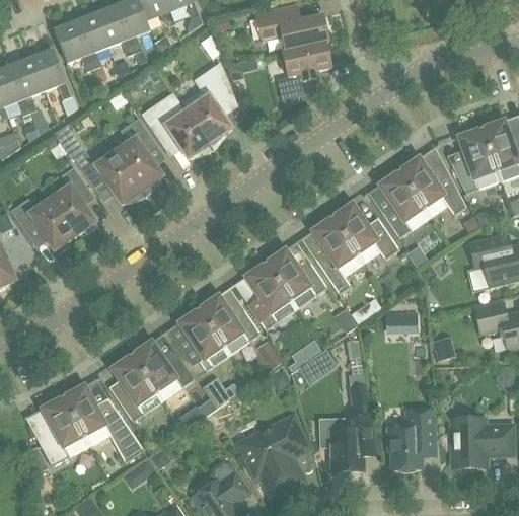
[(131,0),(120,4),(138,52),(142,50),(136,35),(150,30),(146,19),(150,18),(142,0),(131,0)]
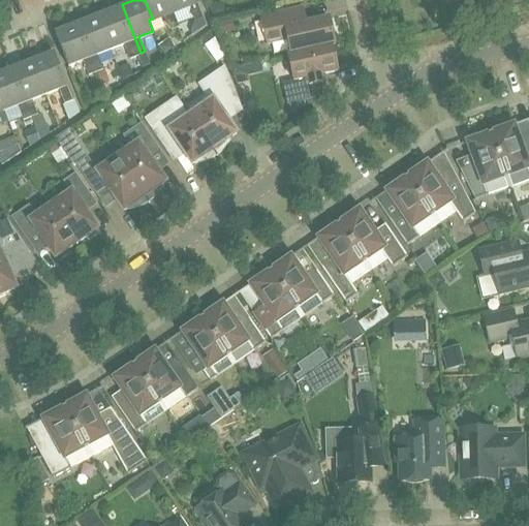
[(145,0),(153,19),(162,14),(164,20),(172,28),(179,25),(174,10),(175,10),(169,0),(145,0)]
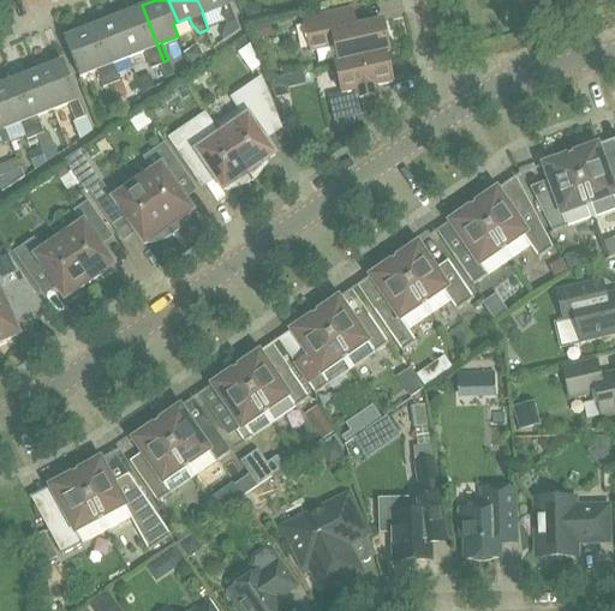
[(236,18),(228,0),(197,0),(203,12),(216,6),(219,12),(227,21),(236,18)]
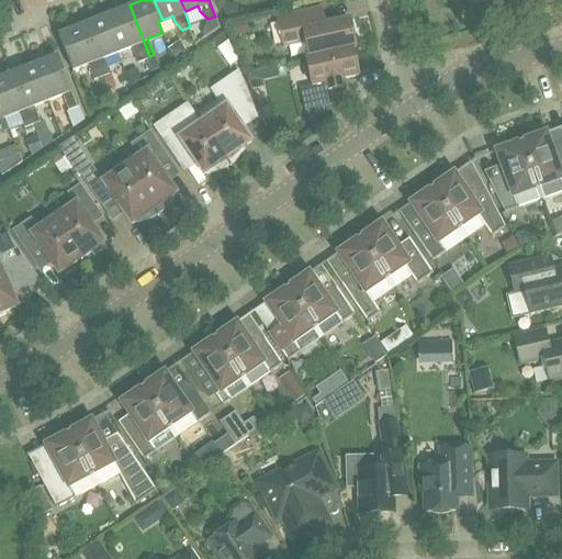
[(222,4),(227,18),(239,12),(235,0),(222,4)]
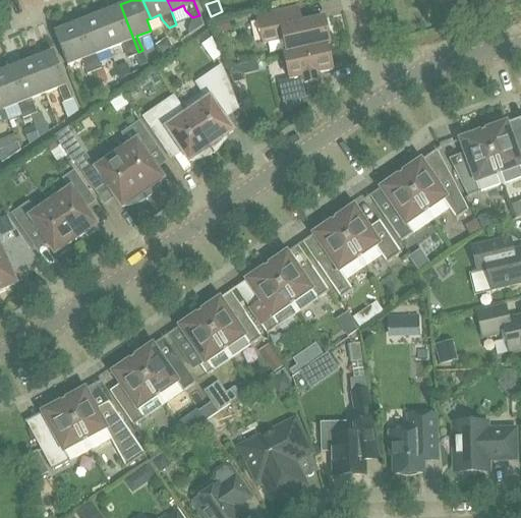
[(120,4),(99,13),(112,46),(122,42),(128,56),(135,53),(138,52),(120,4)]
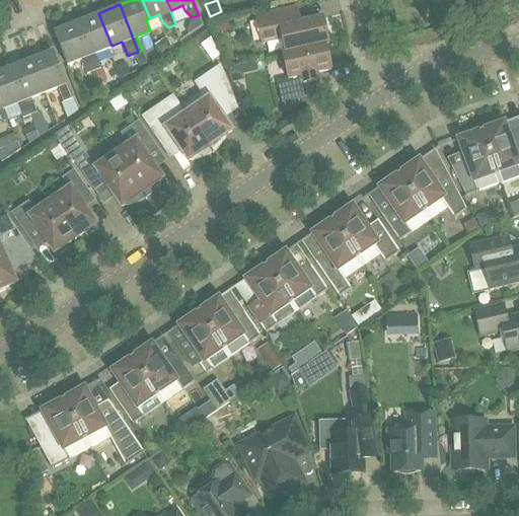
[(283,37),(286,50),(286,51),(325,42),(325,43),(328,42),(322,15),(298,20),(294,17),(291,6),(255,14),(262,41),(283,37)]
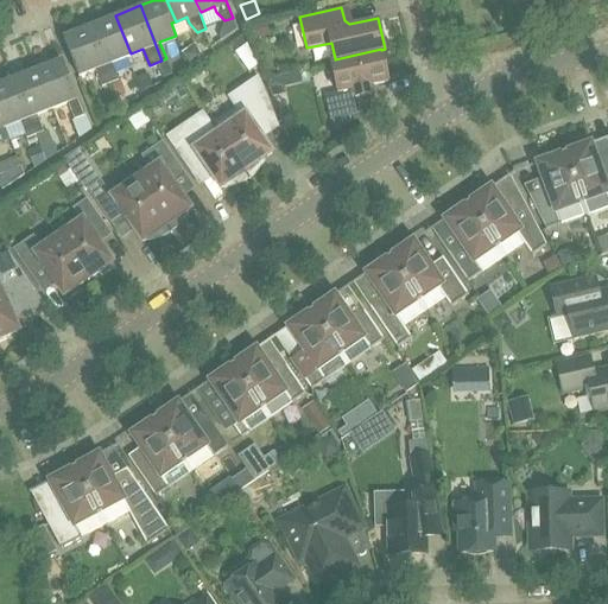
[(115,16),(90,25),(112,80),(119,77),(112,61),(131,53),(115,16)]
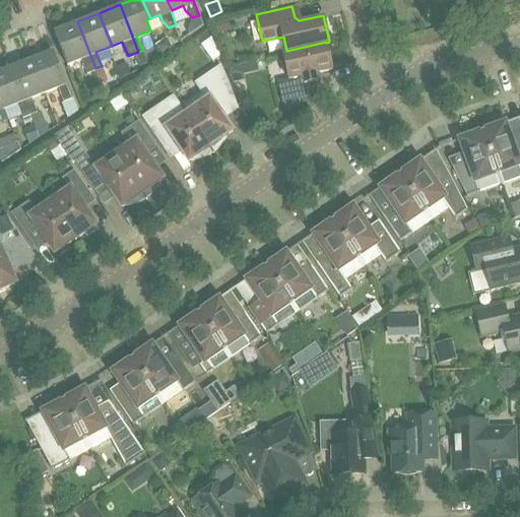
[(215,34),(231,26),(225,14),(210,20),(215,34)]
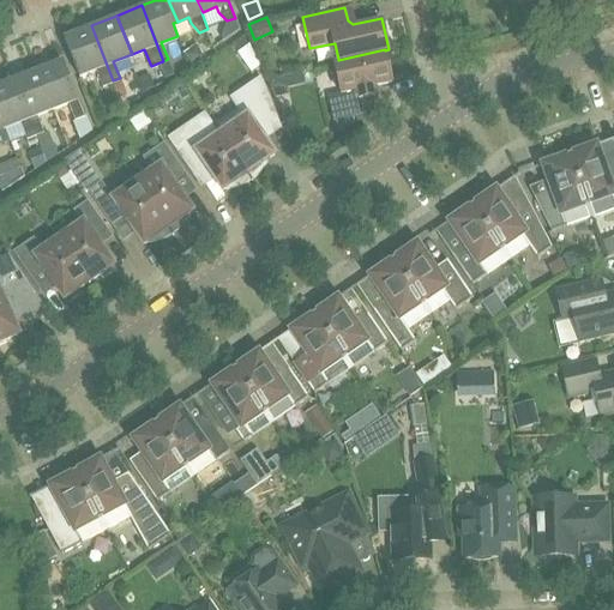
[(103,85),(113,80),(91,25),(65,36),(79,74),(96,68),(103,85)]
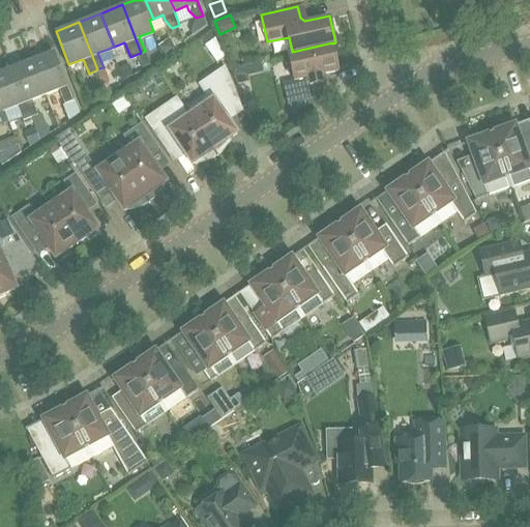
[(157,44),(166,55),(177,47),(169,35),(157,44)]
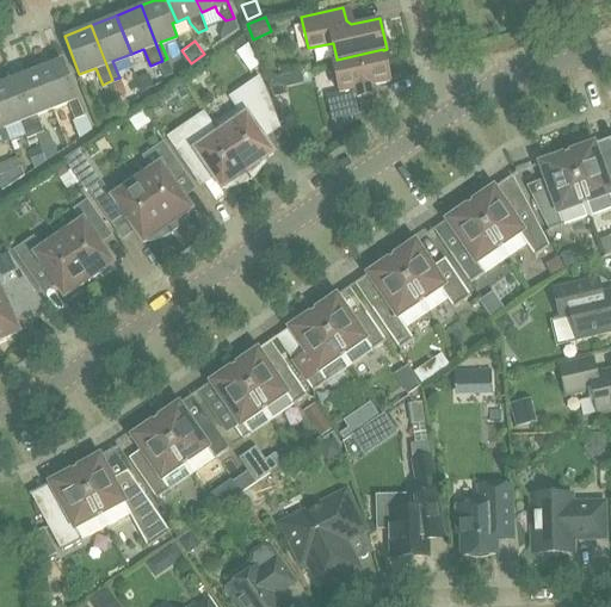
[(390,79),(383,50),(383,49),(337,60),(337,59),(333,60),(340,90),(326,93),(332,117),(360,111),(357,97),(374,93),(371,84),(390,79)]
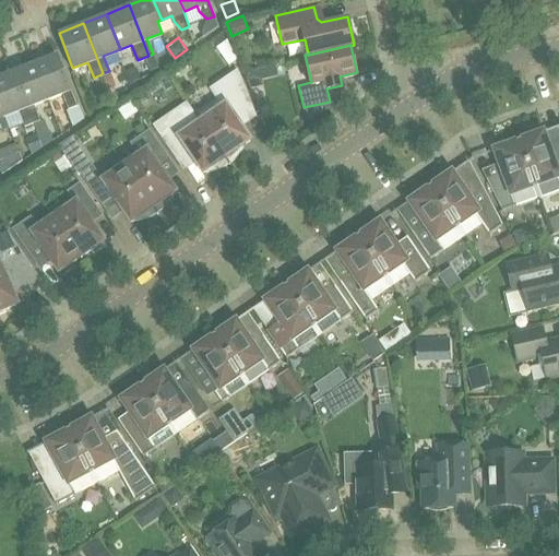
[(57,54),(34,62),(48,97),(62,92),(69,108),(76,104),(57,54)]
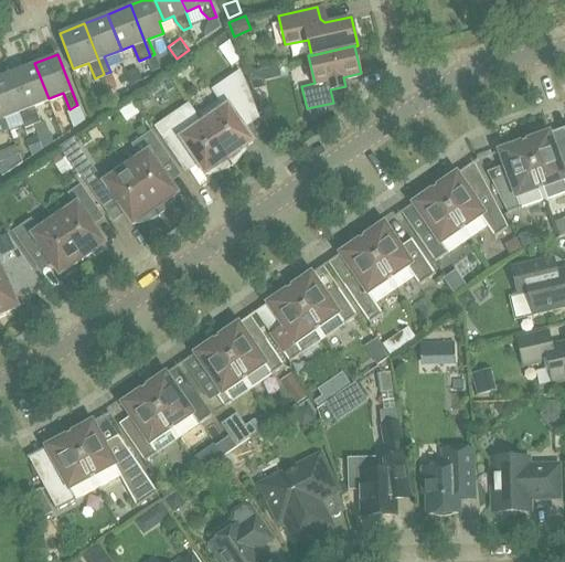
[(150,56),(147,57),(151,71),(160,67),(156,54),(155,54),(150,56)]
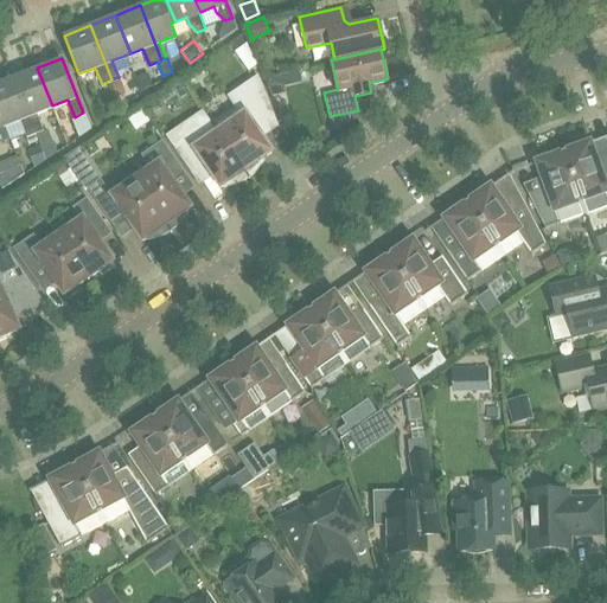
[(37,68),(13,77),(36,133),(44,129),(37,113),(52,106),(37,68)]
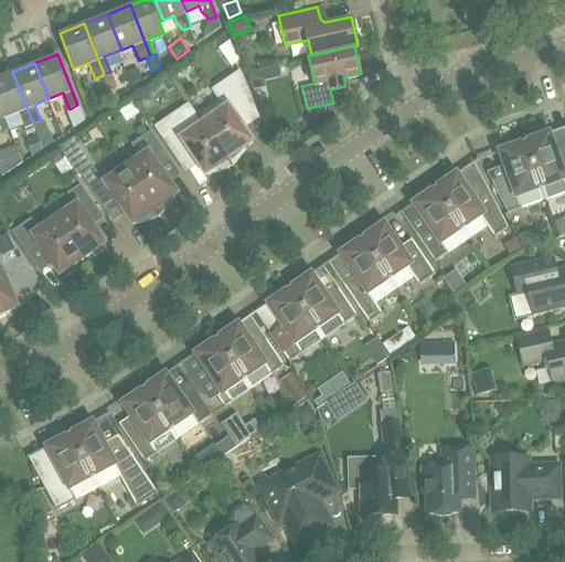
[(137,65),(126,71),(130,82),(142,77),(137,65)]
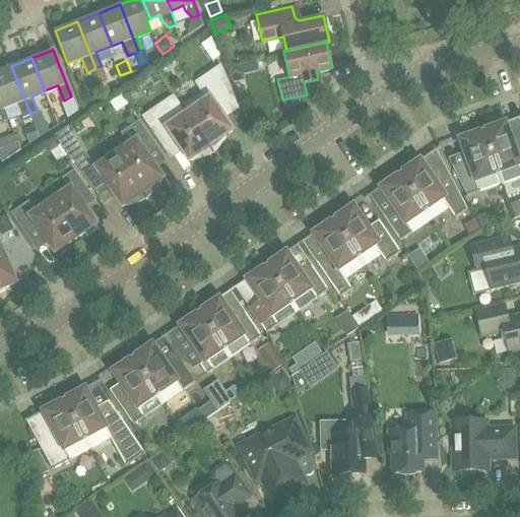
[(201,89),(181,104),(213,150),(214,150),(213,149),(218,146),(225,137),(229,131),(233,128),(223,115),(230,111),(223,102),(233,94),(220,62),(195,80),(201,89)]
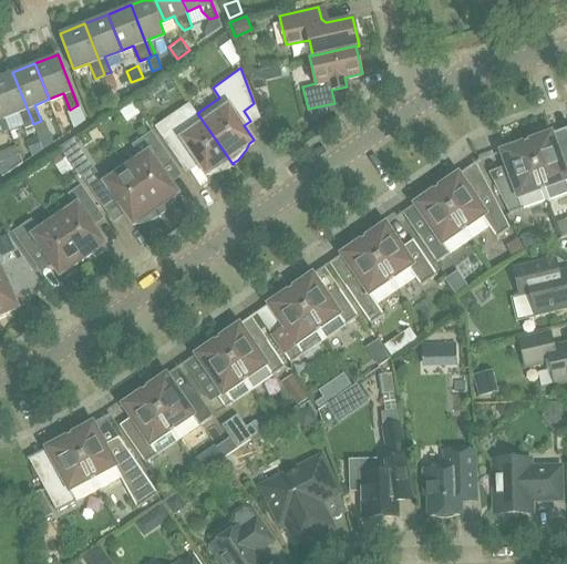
[(12,72),(0,77),(0,105),(4,116),(19,111),(24,126),(33,124),(12,72)]
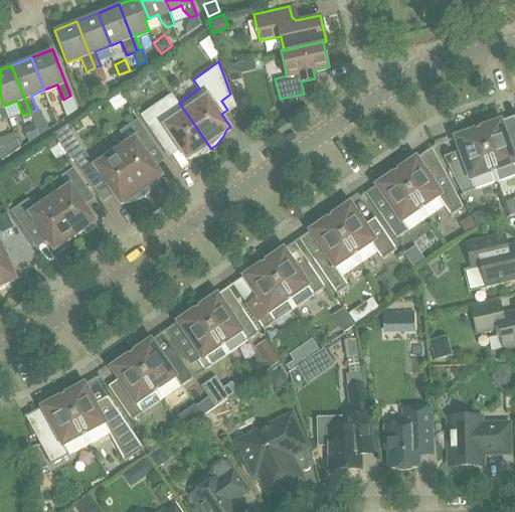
[(95,69),(99,79),(107,76),(103,66),(95,69)]
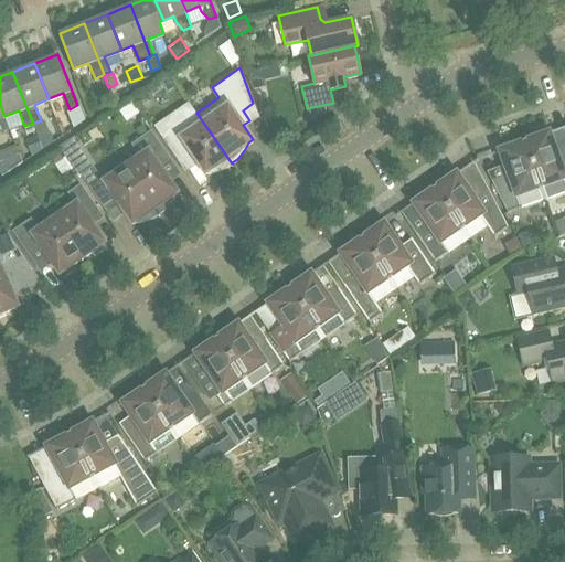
[(196,113),(163,136),(178,158),(189,150),(204,172),(206,171),(213,171),(225,167),(231,163),(232,165),(232,163),(196,113)]
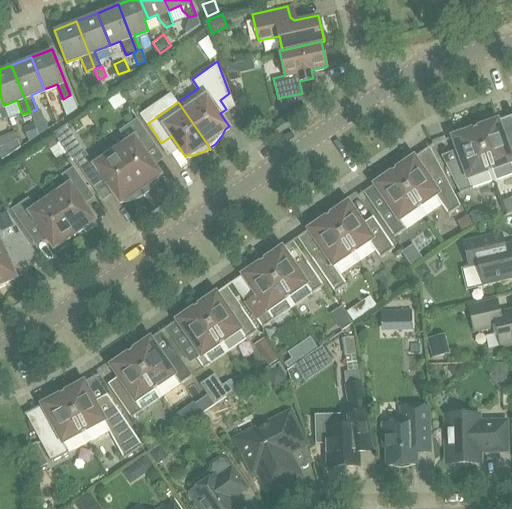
[(22,115),(24,120),(31,117),(30,112),(22,115)]
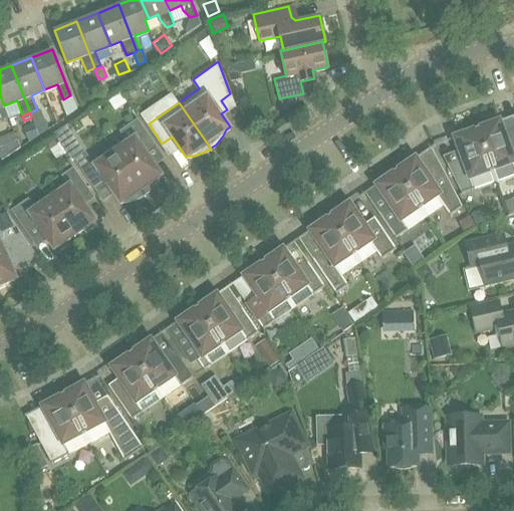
[(129,141),(114,150),(145,195),(146,194),(145,193),(150,190),(157,181),(160,176),(162,174),(145,150),(155,144),(138,118),(120,130),(129,141)]
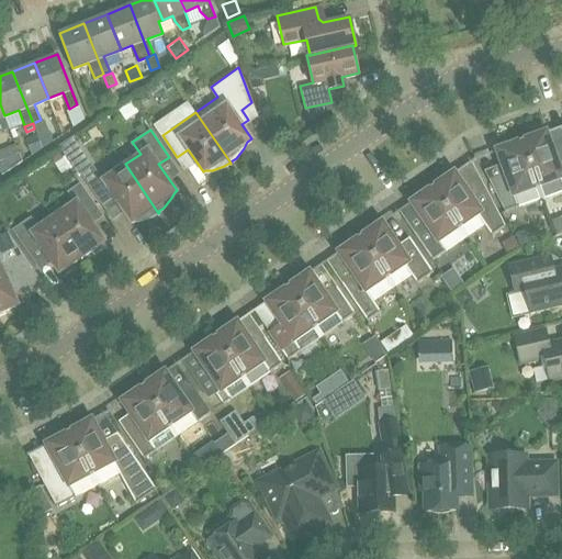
[(523,137),(520,138),(542,197),(561,188),(561,145),(552,149),(546,131),(523,138),(523,137)]
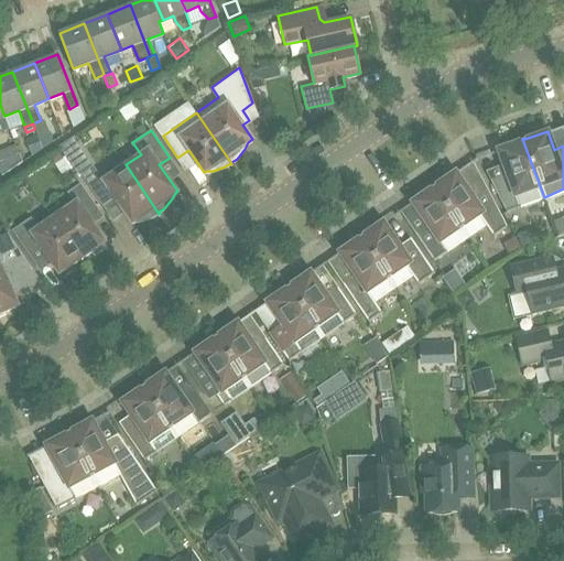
[(36,132),(25,137),(32,154),(42,147),(36,132)]
